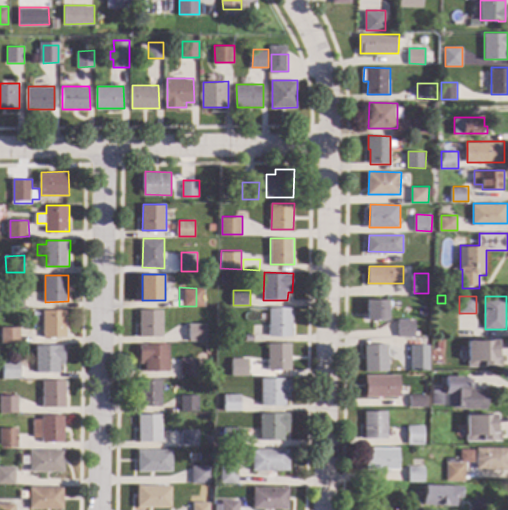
[(389,319),(367,319),(368,298),(389,299),(389,319)]
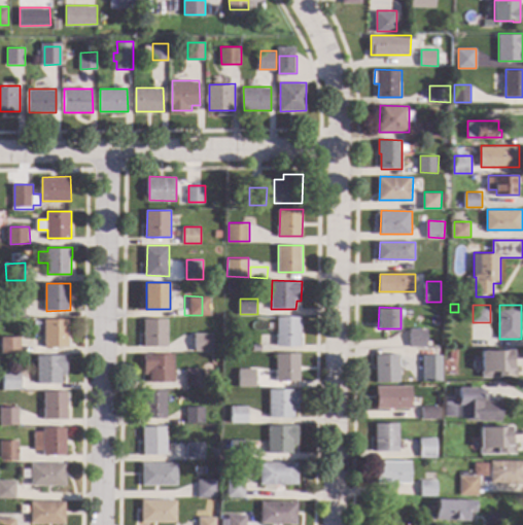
[(303,328),(302,328),(301,345),(278,345),(278,316),(303,317),(303,328)]
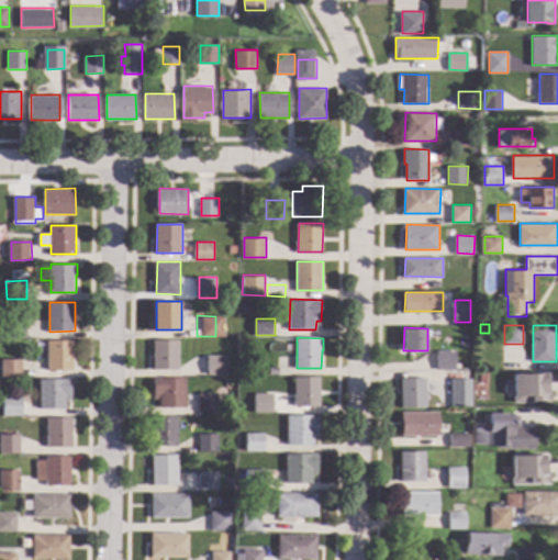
[(180,369),(156,369),(156,338),(180,339),(180,369)]
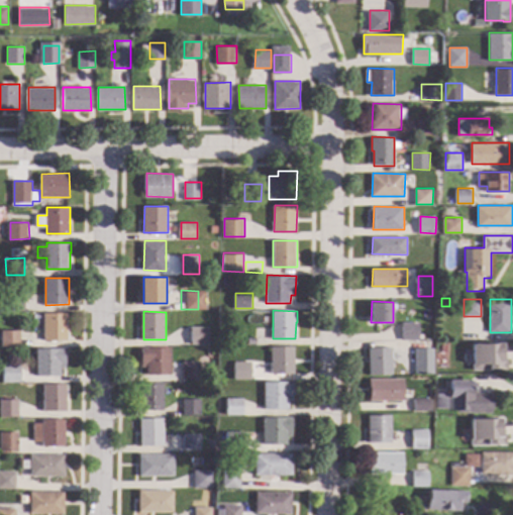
[(69,340),(45,340),(45,330),(36,330),(36,313),(68,313),(69,340)]
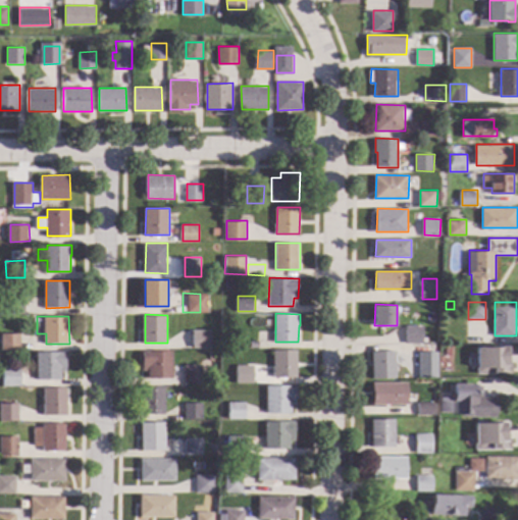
[(423,344),(407,343),(407,325),(423,325),(423,344)]
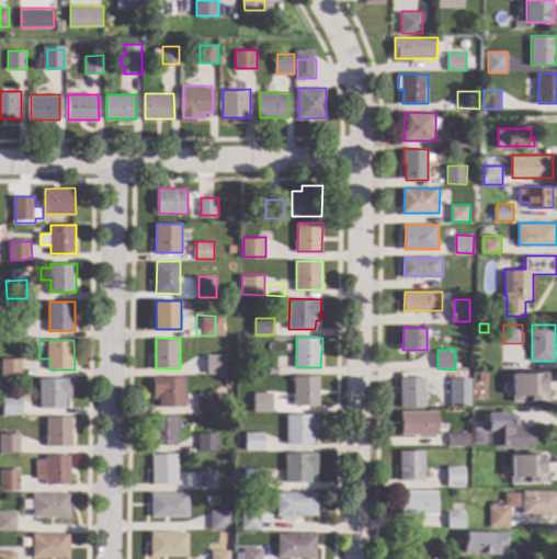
[(208,373),(227,373),(228,353),(208,353),(208,373)]
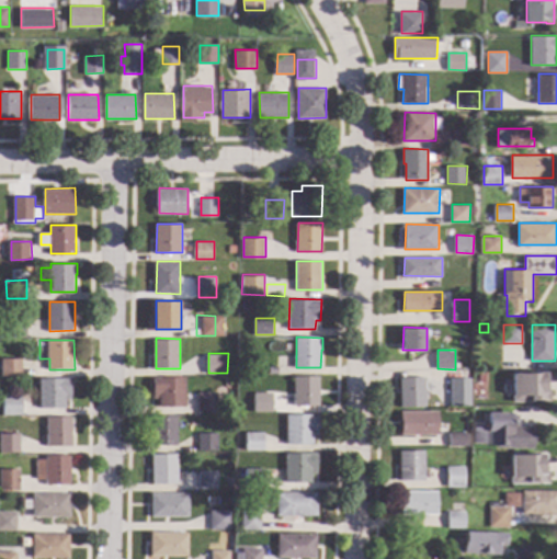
[(24,358),(23,375),(3,374),(3,357),(24,358)]
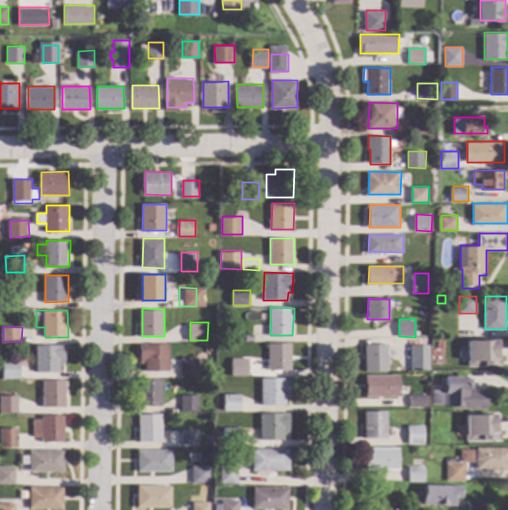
[(430,337),(431,353),(429,353),(429,361),(415,361),(415,352),(414,352),(414,337),(430,337)]
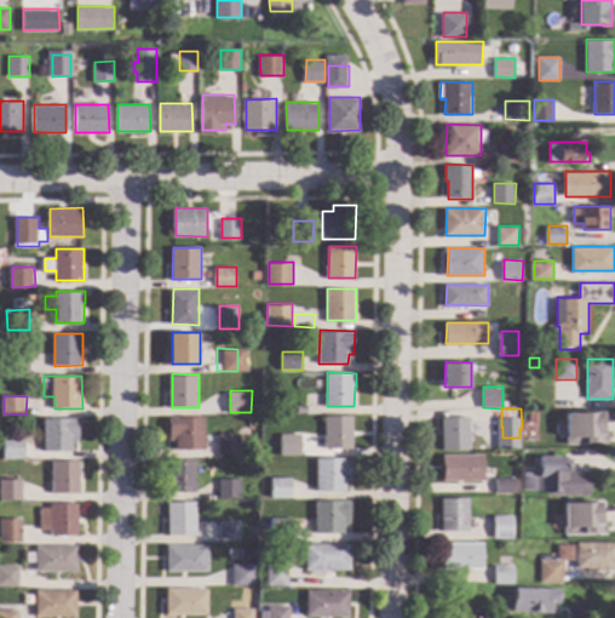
[(605,435),(609,435),(609,444),(567,442),(568,412),(607,413),(605,435)]
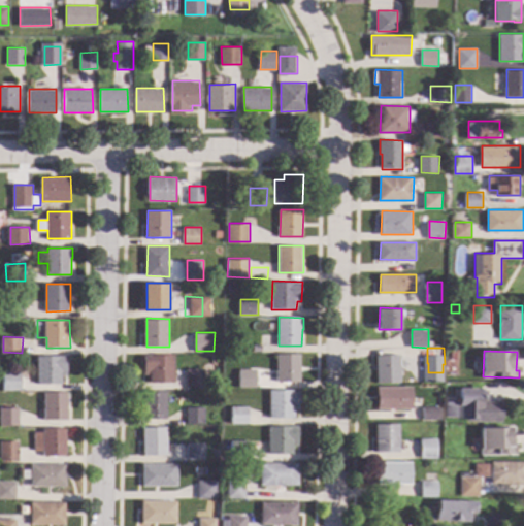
[(301,381),(277,381),(277,354),(302,354),(301,381)]
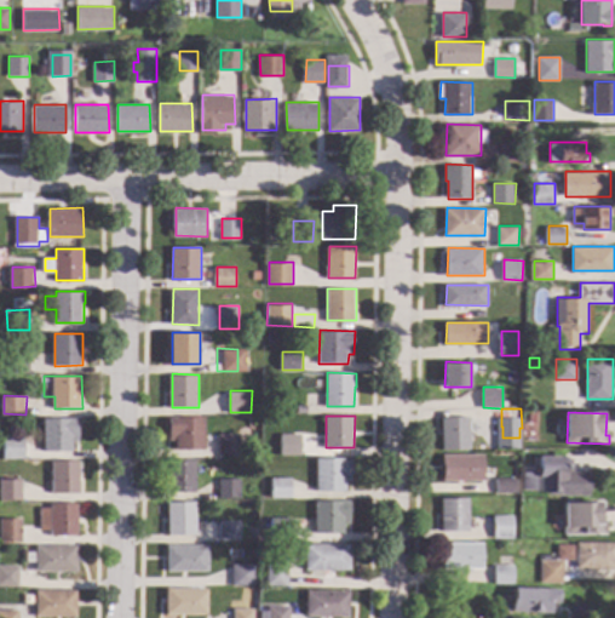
[(470,450),(443,450),(444,416),(470,417),(470,450)]
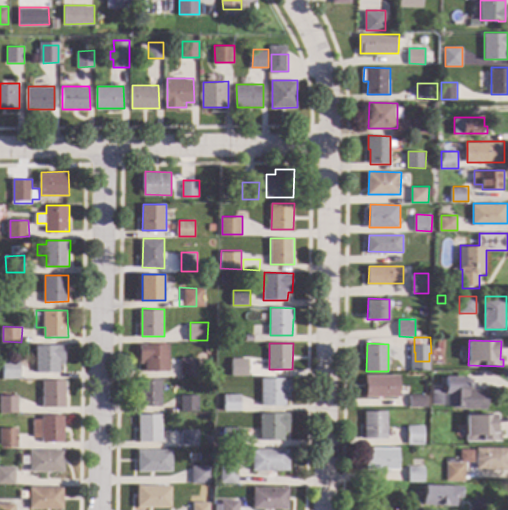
[(67,364),(61,364),(62,371),(38,372),(38,345),(67,344),(67,364)]
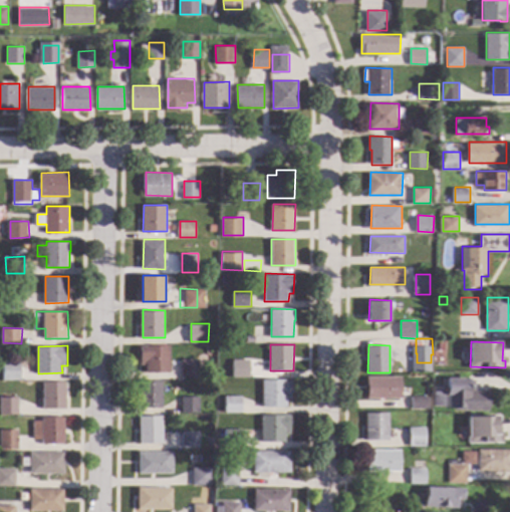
[(172,371),(148,371),(148,364),(143,364),(143,345),(172,345),(172,371)]
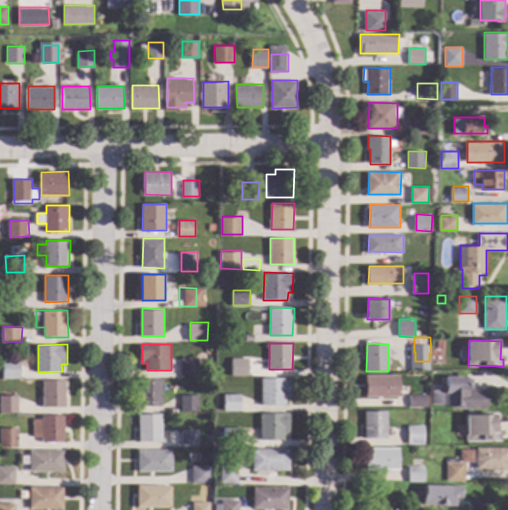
[(249,376),(233,375),(233,357),(249,357),(249,376)]
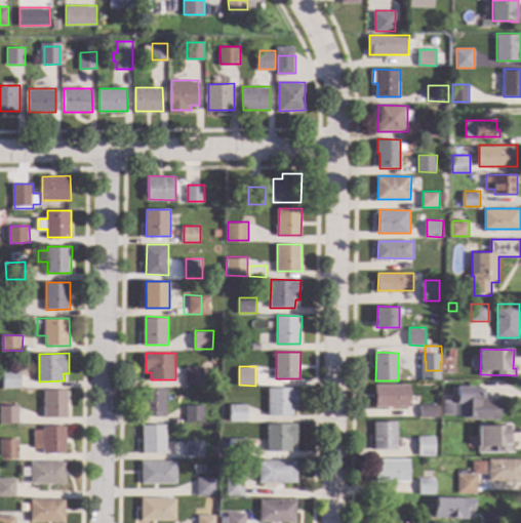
[(206,385),(188,385),(188,367),(206,367),(206,385)]
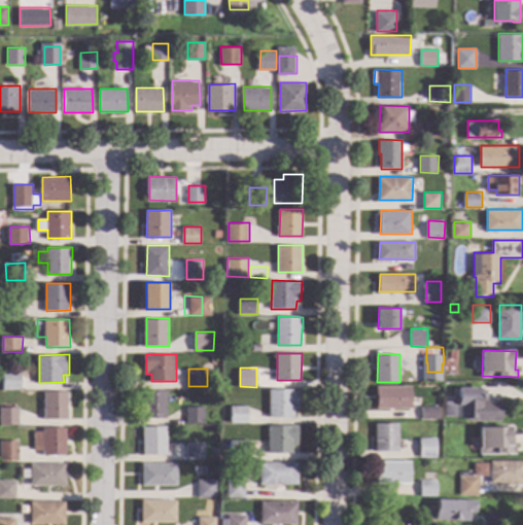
[(23,388),(5,388),(5,372),(23,372),(23,388)]
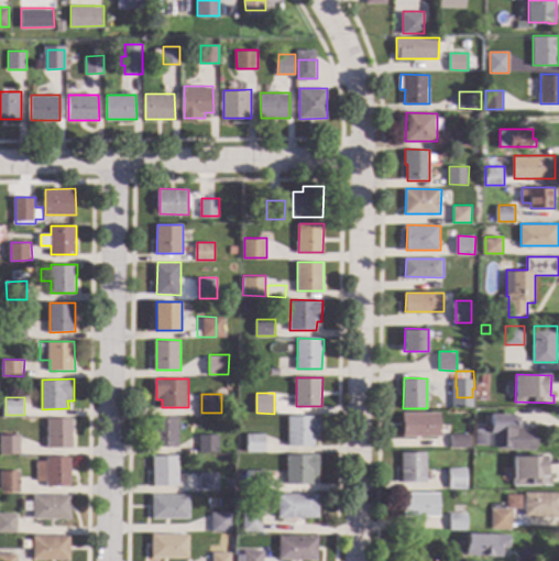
[(441,435),(403,435),(404,413),(441,413),(441,435)]
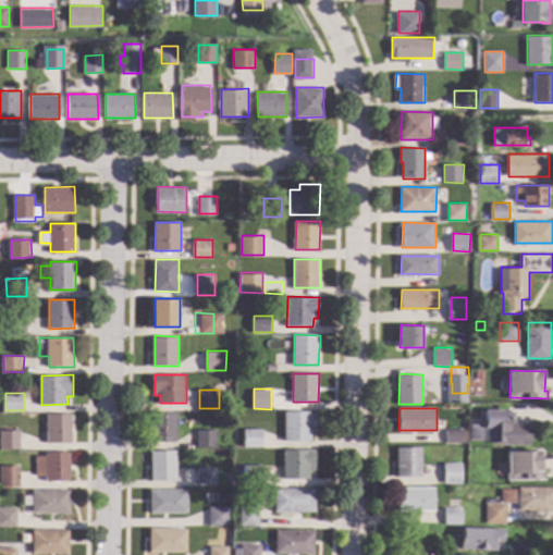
[(511,409),(511,410),(516,410),(515,422),(530,422),(530,444),(525,444),(525,446),(500,445),(500,443),(491,443),(491,440),(470,439),(471,423),(480,423),(480,420),(486,420),(486,408),(511,409)]
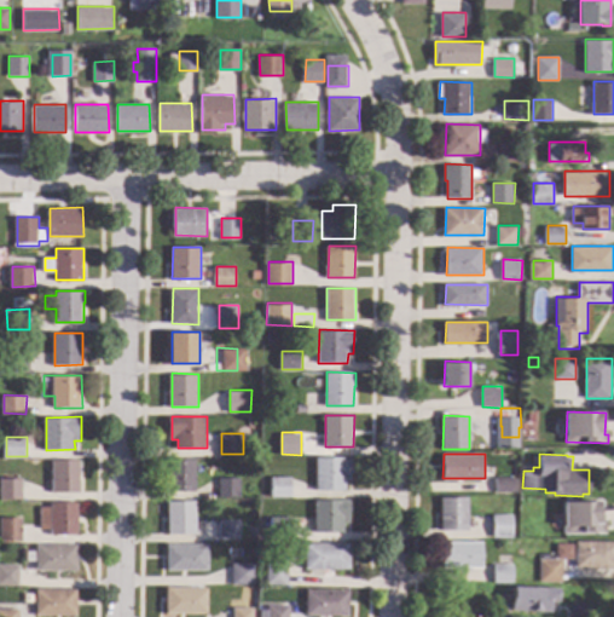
[(198,459),(197,490),(171,490),(171,457),(198,459)]
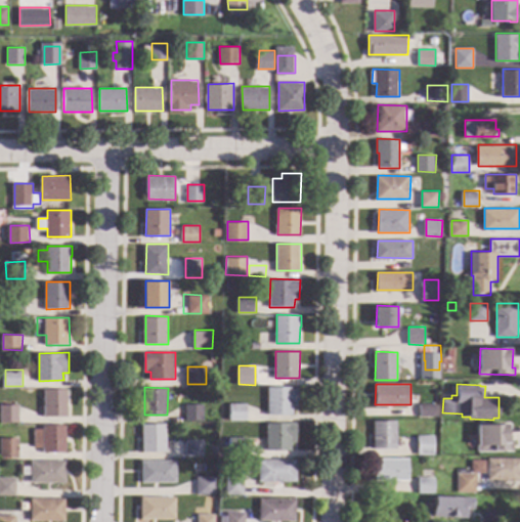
[(298,406),(293,405),(293,414),(268,414),(268,387),(299,387),(298,406)]
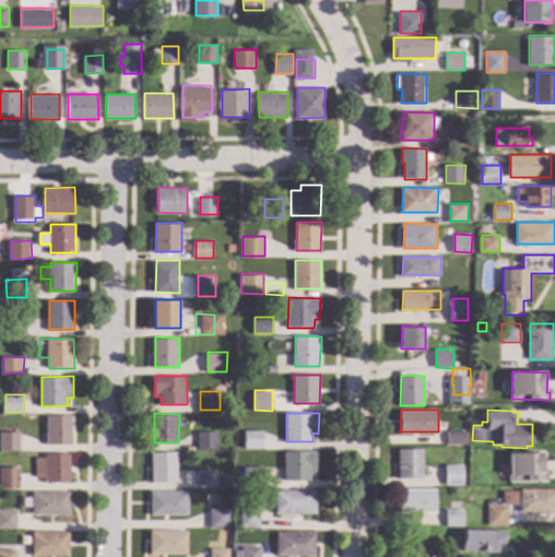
[(73,443),(49,443),(48,414),(73,414),(73,443)]
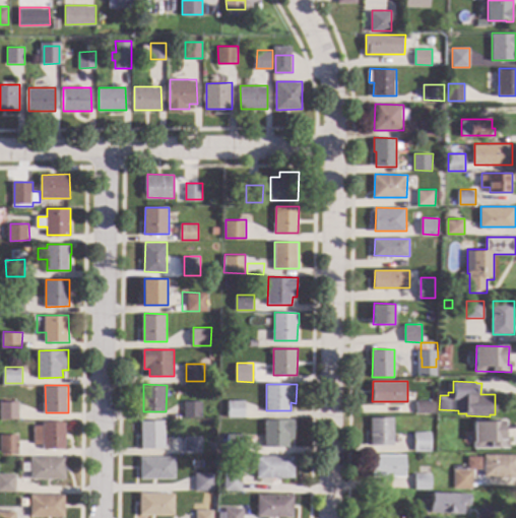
[(246,415),(229,415),(229,399),(246,400),(246,415)]
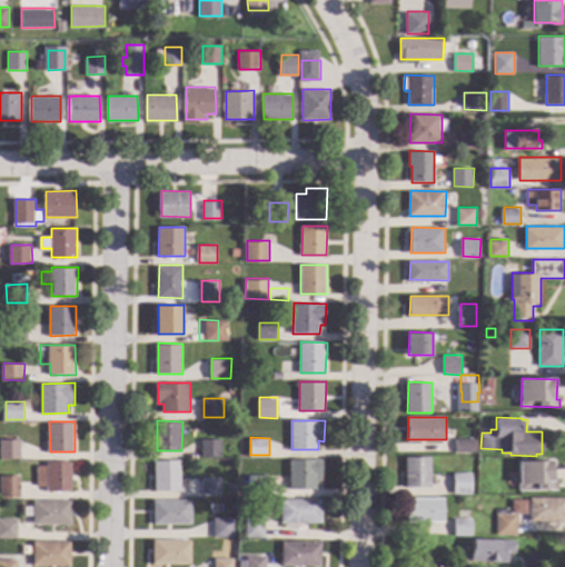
[(222,456),(204,456),(204,438),(222,439),(222,456)]
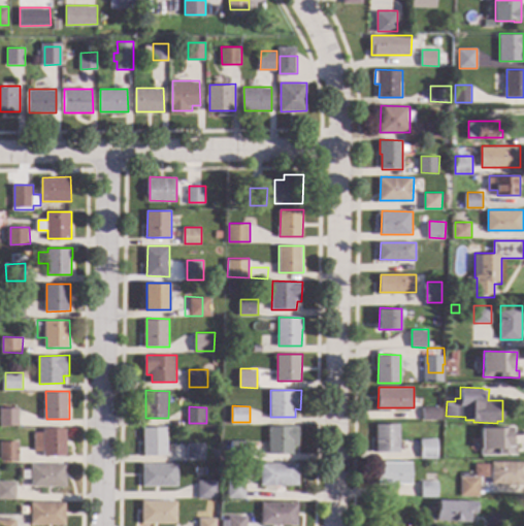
[(439,419),(424,419),(424,406),(439,406),(439,419)]
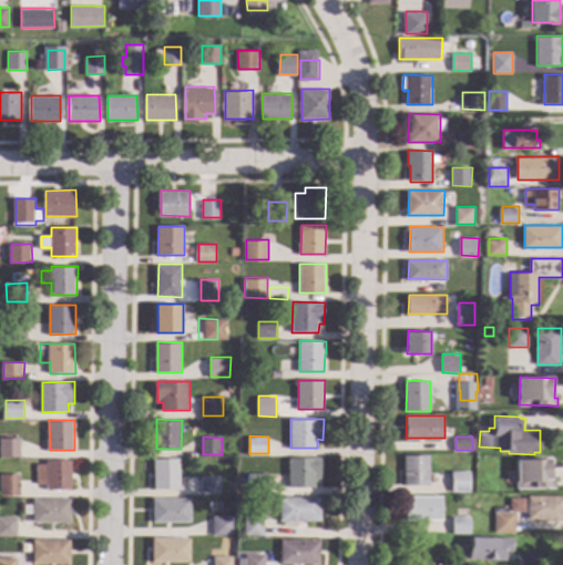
[(21,456),(1,456),(1,438),(21,438),(21,456)]
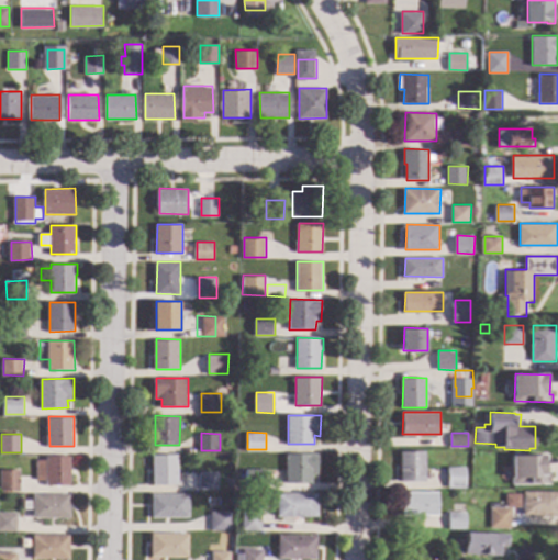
[(425,481),(402,481),(402,450),(426,450),(425,481)]
